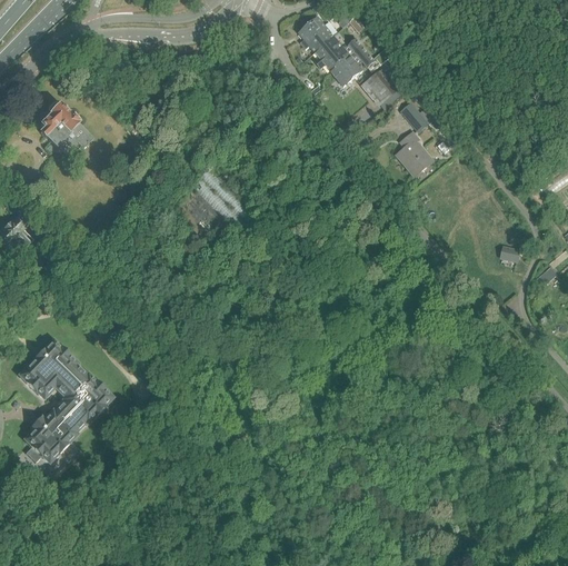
[(339,10),(348,20),(354,16),(345,6),(339,10)]
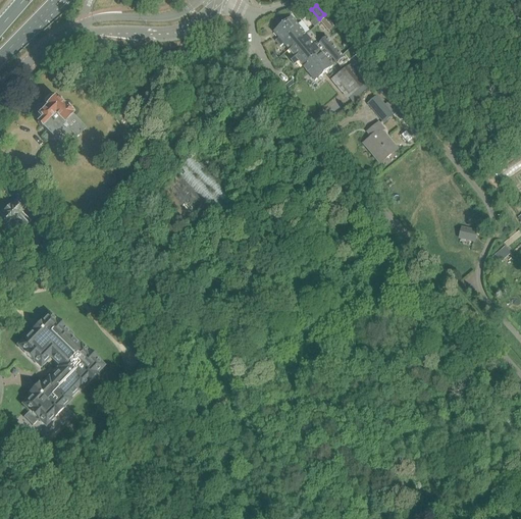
[(291,15),(273,30),(278,36),(274,39),(279,44),(283,41),(292,52),(288,55),(293,62),(298,58),(314,79),(331,64),(326,58),(331,54),(324,46),(320,50),(305,33),(310,30),(304,21),(299,26),(291,15)]
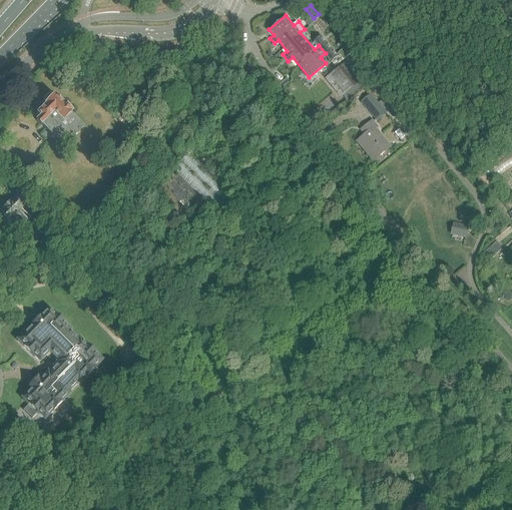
[(321,35),(315,40),(319,45),(326,53),(331,59),(337,54),(321,35)]
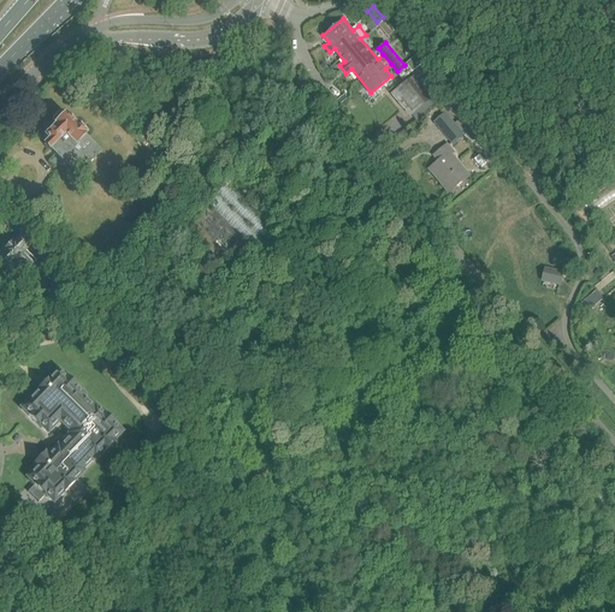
[(432,93),(430,95),(414,76),(401,87),(397,82),(391,87),(395,91),(395,93),(411,112),(415,118),(426,108),(427,111),(438,101),(432,93)]
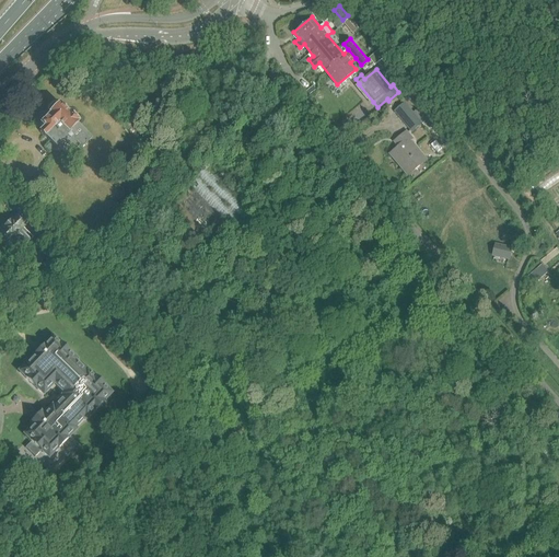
[(46,141),(48,139),(55,146),(63,137),(70,143),(76,138),(81,144),(91,135),(84,129),(77,120),(68,111),(58,102),(57,103),(55,101),(53,101),(47,105),(47,108),(49,111),(48,112),(48,113),(38,122),(43,126),(38,129),(44,134),(42,136),(46,141)]
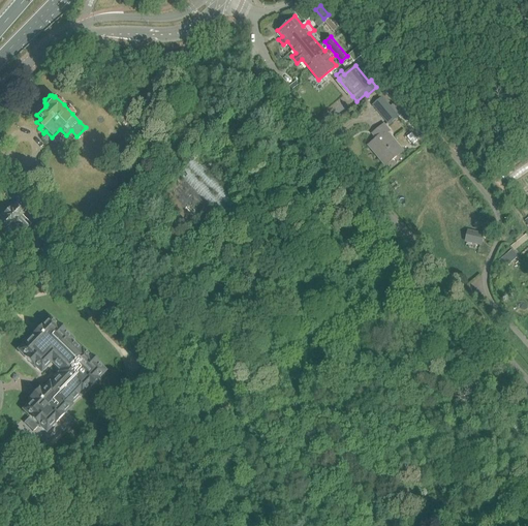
[(389,122),(398,115),(381,95),(372,102),(389,122)]
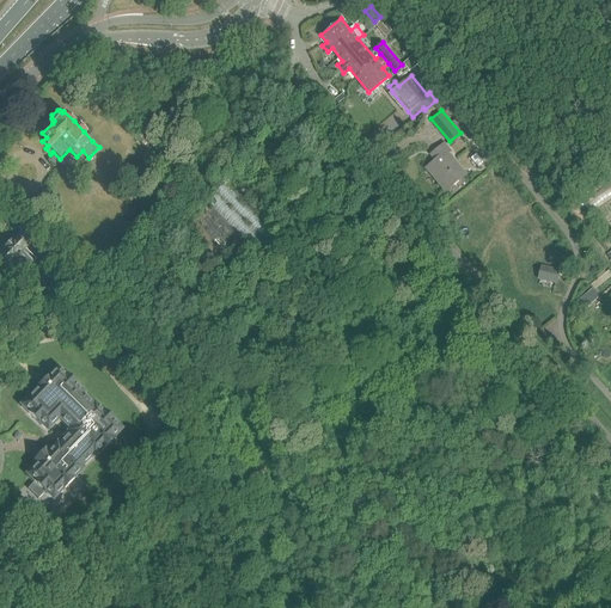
[(445,188),(464,172),(446,151),(448,149),(444,143),(433,153),(438,159),(428,166),(445,188)]
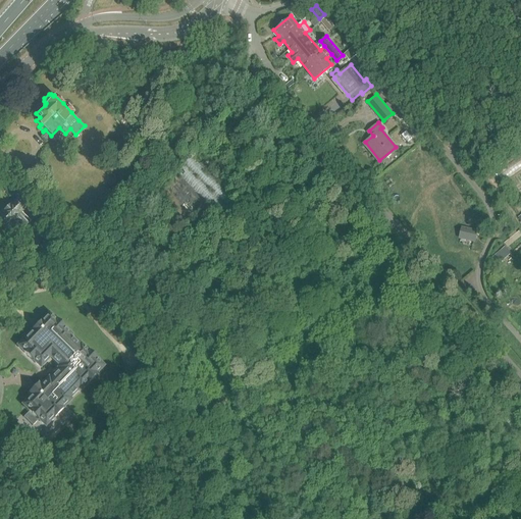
[(172,166),(152,188),(199,235),(219,214),(223,218),(239,203),(231,197),(244,186),(217,159),(220,156),(201,138),(188,152),(192,156),(176,170),(172,166)]
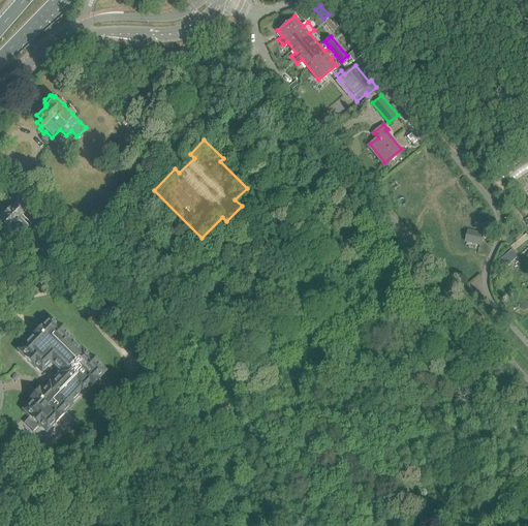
[(24,209),(16,200),(11,205),(10,204),(0,214),(0,215),(1,216),(0,217),(0,224),(4,228),(9,224),(19,234),(29,223),(20,213),(24,209)]
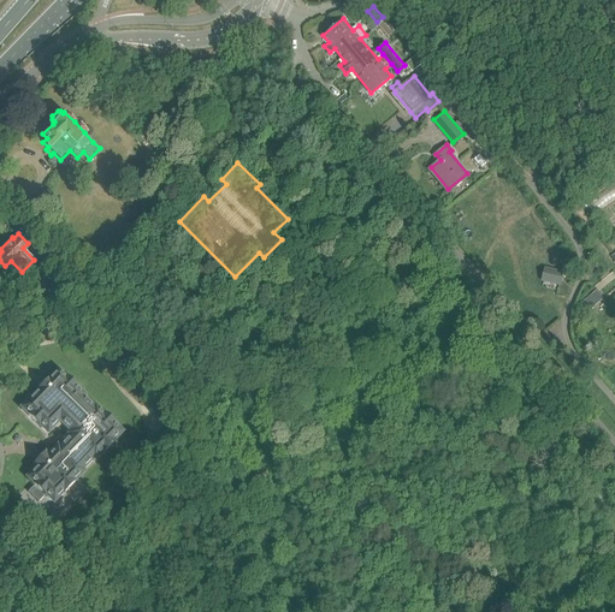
[(539,279),(560,284),(563,269),(543,265),(539,279)]
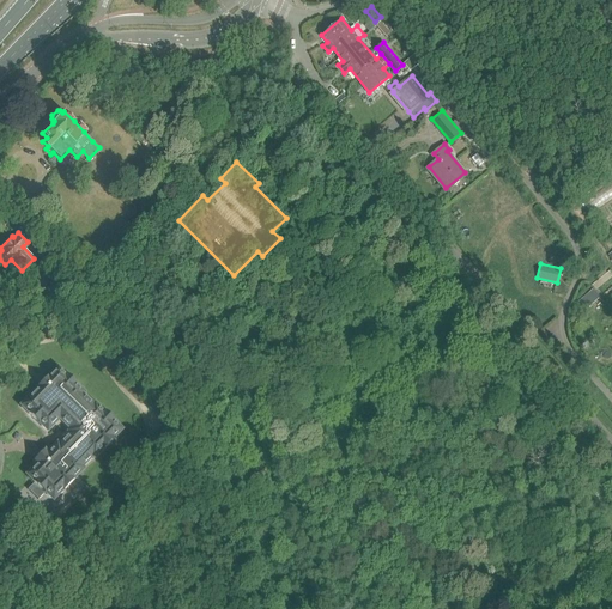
[(611,270),(610,267),(589,282),(593,287),(611,272),(611,270)]
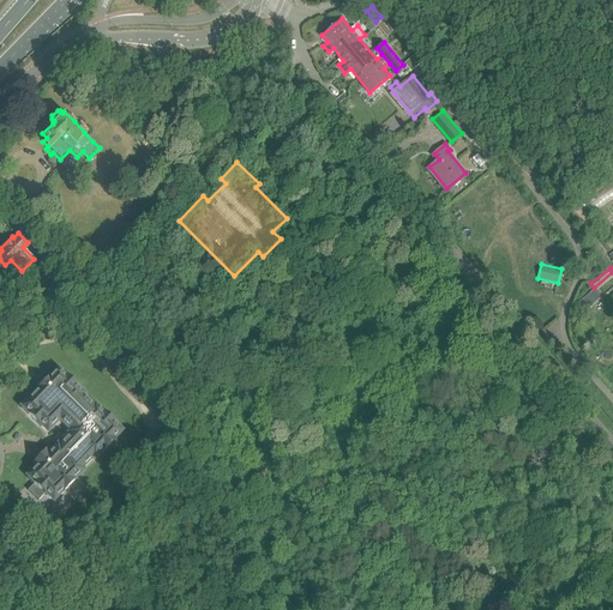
[(462,288),(455,294),(460,301),(468,295),(462,288)]
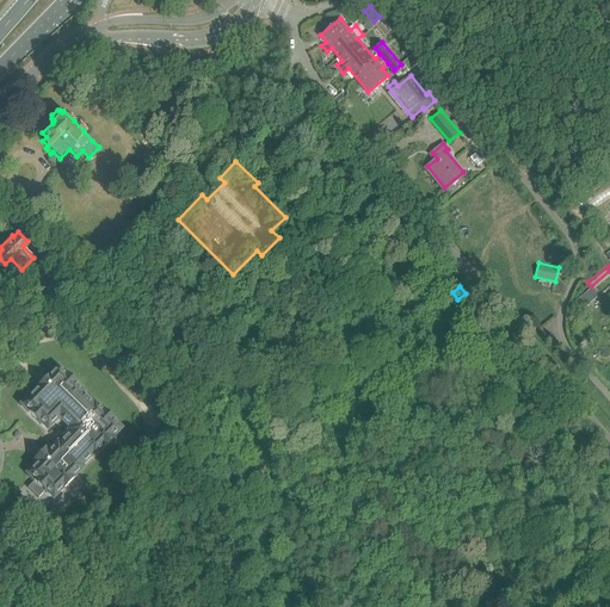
[(571,319),(583,307),(578,301),(568,310),(571,319)]
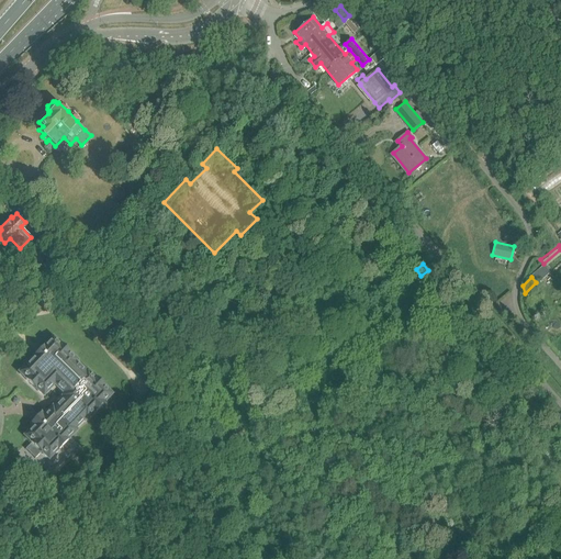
[(413,294),(425,311),(426,313),(428,312),(427,310),(428,309),(423,300),(416,292),(413,294)]
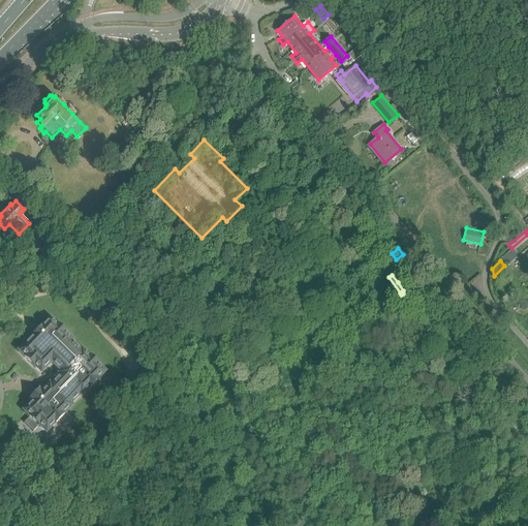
[(57,369),(55,371),(57,372),(50,379),(48,378),(39,387),(37,384),(36,387),(28,396),(27,396),(26,397),(28,399),(20,407),(28,415),(28,414),(37,424),(36,425),(44,432),(55,422),(54,422),(62,412),(63,413),(73,403),(71,401),(79,394),(80,396),(89,387),(88,387),(97,377),(106,369),(98,361),(97,362),(88,352),(89,352),(81,344),(80,346),(72,339),(73,337),(65,330),(56,321),(57,320),(49,313),(39,322),(39,323),(31,332),(30,332),(14,348),(23,356),(32,364),(32,365),(39,372),(50,362),(57,369)]
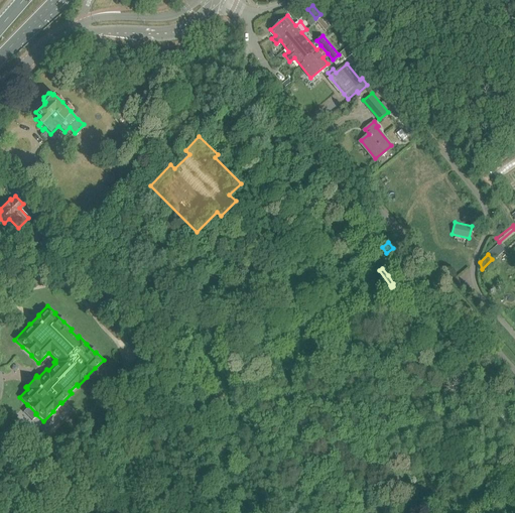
[(271,434),(279,443),(286,437),(278,429),(271,434)]
